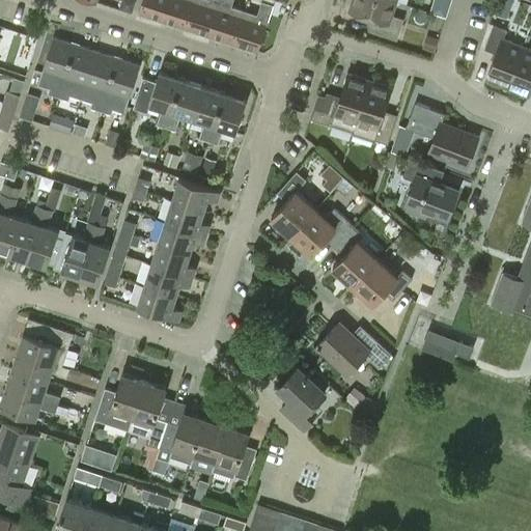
[(121,0),(119,9),(131,12),(135,2),(129,0),(121,0)]
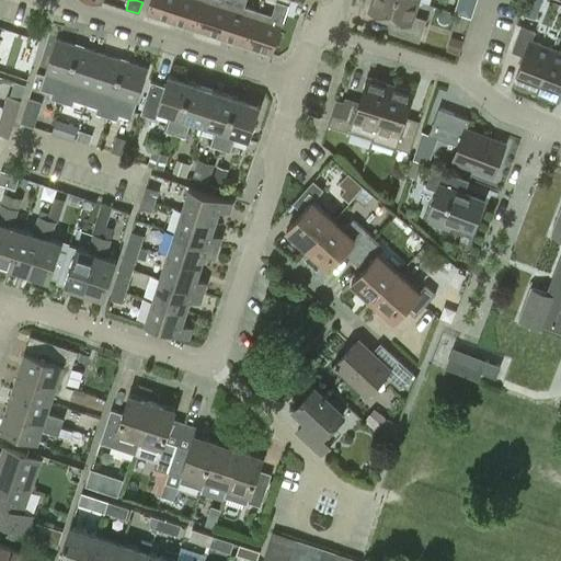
[(171,22),(178,0),(149,0),(146,14),(171,22)]
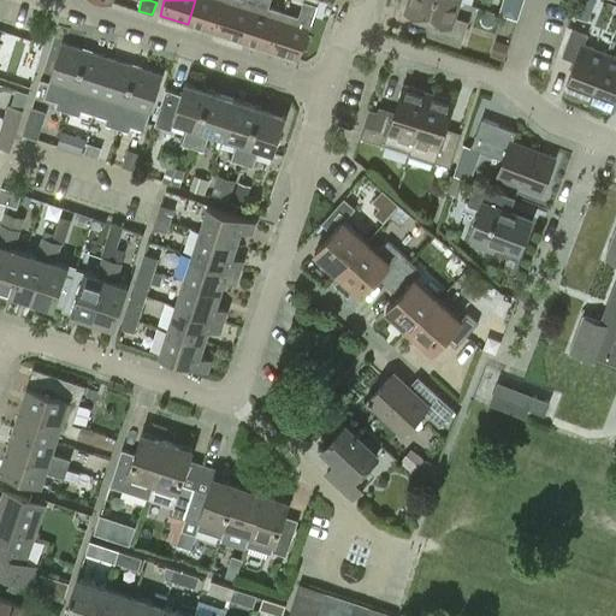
[(215,33),(225,0),(195,0),(188,24),(215,33)]
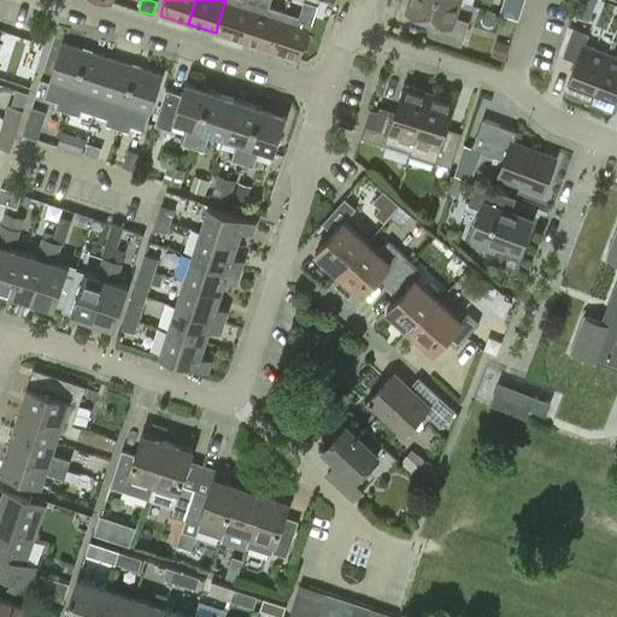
[(225,0),(216,33),(244,42),(256,0),(225,0)]
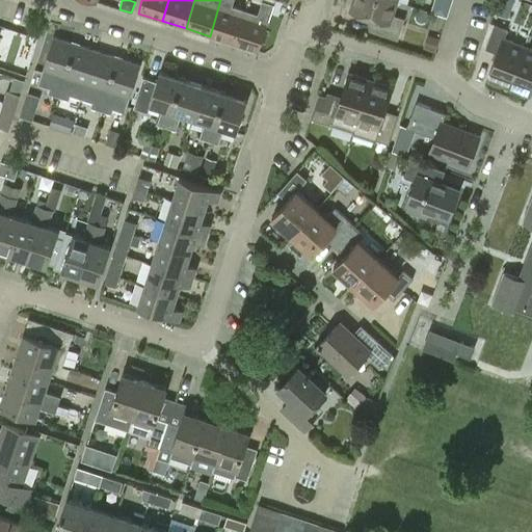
[(234,44),(244,9),(232,5),(233,0),(220,0),(210,36),(234,44)]
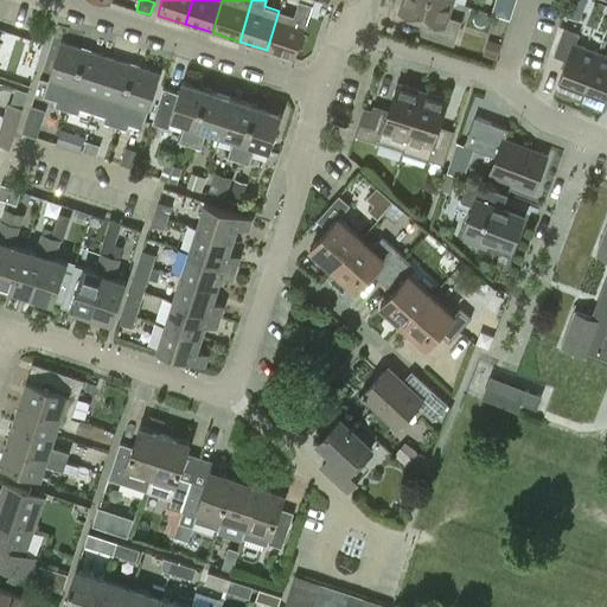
[(293,16),(279,11),(267,50),(295,58),(312,5),(299,0),(293,16)]
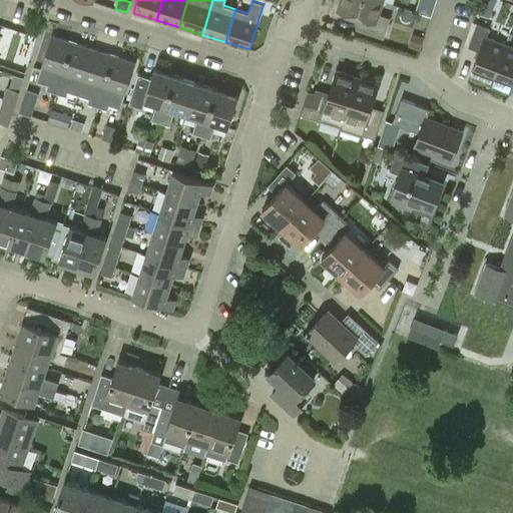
[(379,14),(384,1),(380,0),(340,0),(337,10),(360,18),(357,29),(384,37),(390,18),(379,14)]
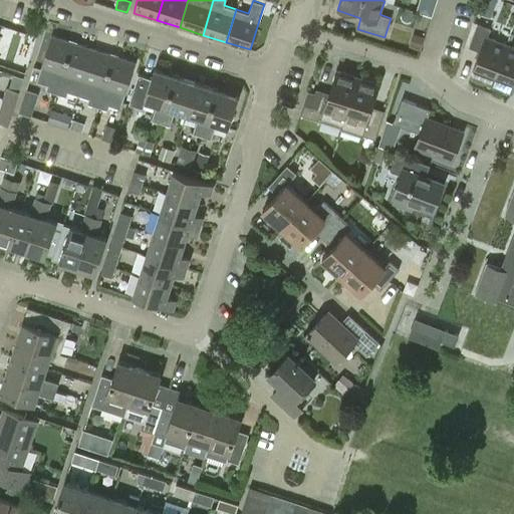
[(420,0),(418,7),(433,12),(436,5),(437,0),(420,0)]
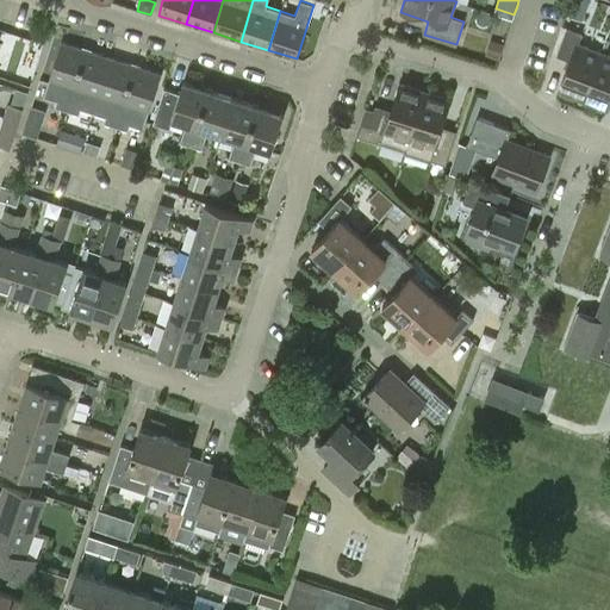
[(582,22),(589,0),(572,0),(567,16),(582,22)]
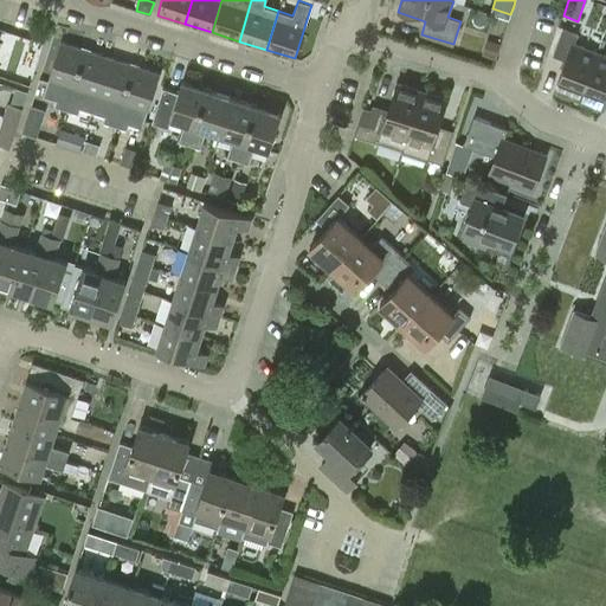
[(563,27),(553,56),(567,60),(556,86),(580,96),(597,52),(601,42),(579,33),(563,27)]
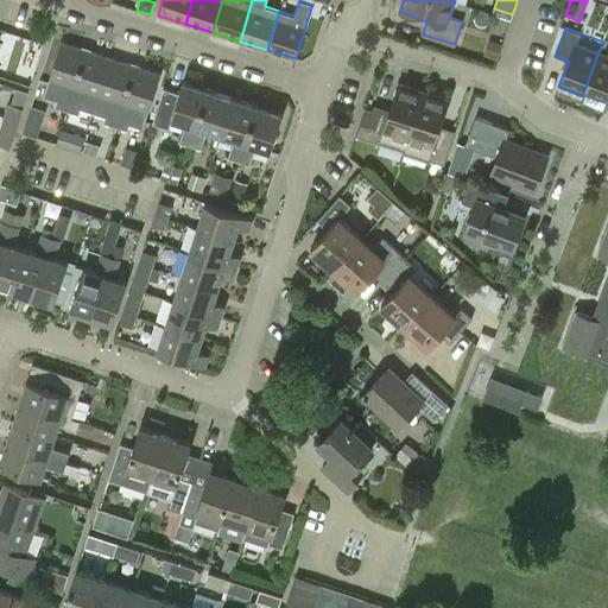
[(498,59),(502,44),(489,39),(485,55),(498,59)]
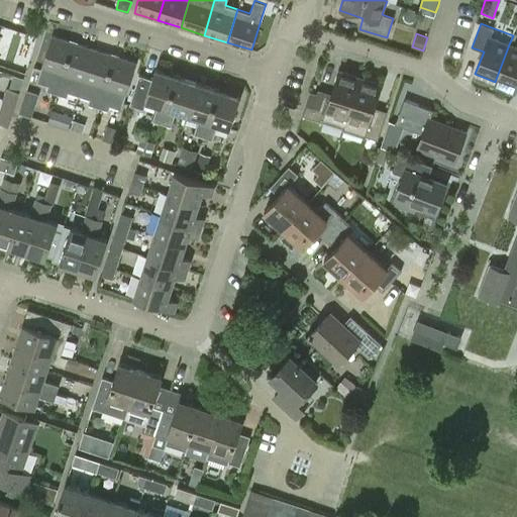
[(46,90),(57,93),(73,42),(52,35),(36,82),(48,86),(46,90)]
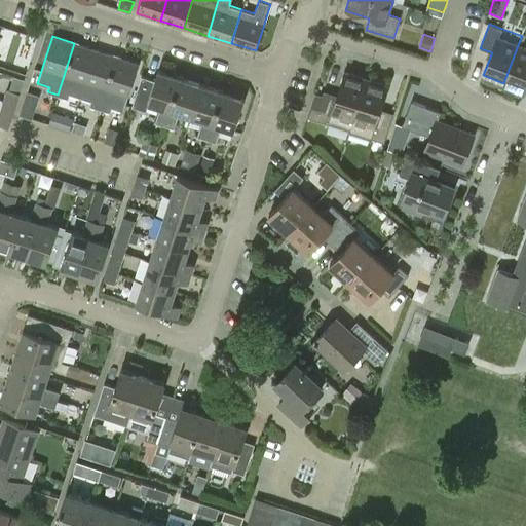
[(70,94),(80,97),(96,50),(74,43),(58,95),(68,99),(70,94)]
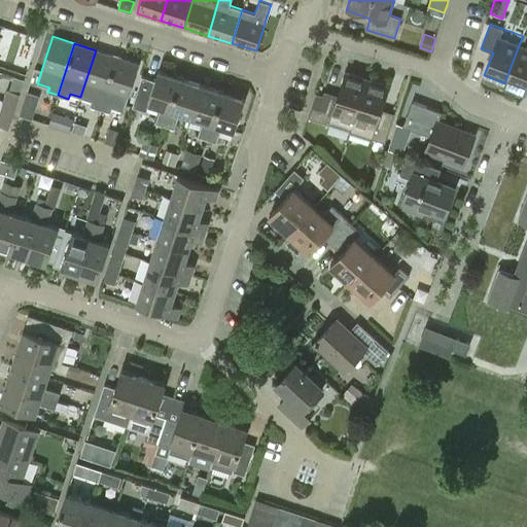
[(526,47),(519,45),(504,83),(525,92),(526,86),(526,47)]
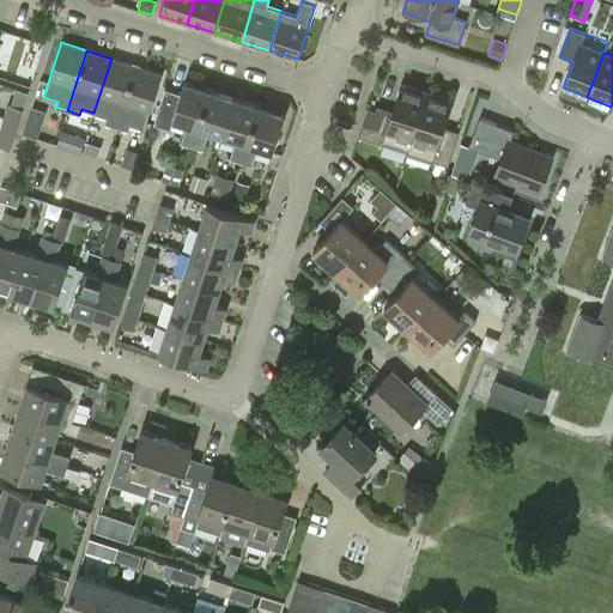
[(104,122),(117,127),(137,66),(111,59),(93,113),(107,117),(104,122)]
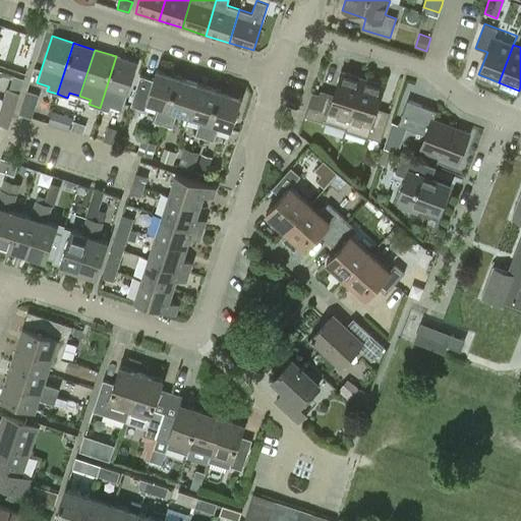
[(116,56),(100,108),(110,111),(111,106),(122,110),(137,63),(116,56)]
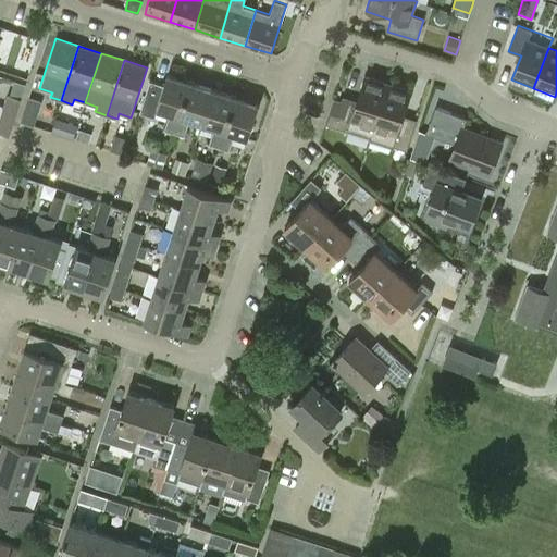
[(174,133),(190,82),(168,75),(164,85),(150,81),(140,112),(156,118),(158,109),(170,112),(164,130),(174,133)]
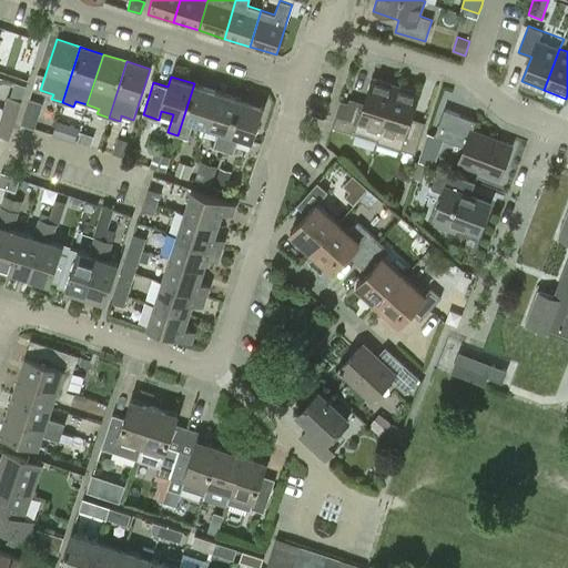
[(341,100),(332,127),(355,134),(356,132),(378,139),(395,84),(372,78),(363,107),(341,100)]
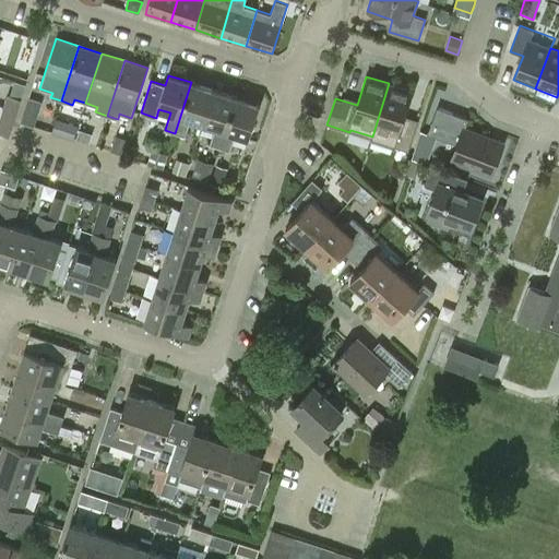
[(191,119),(203,123),(214,90),(191,82),(175,133),(186,137),(191,119)]
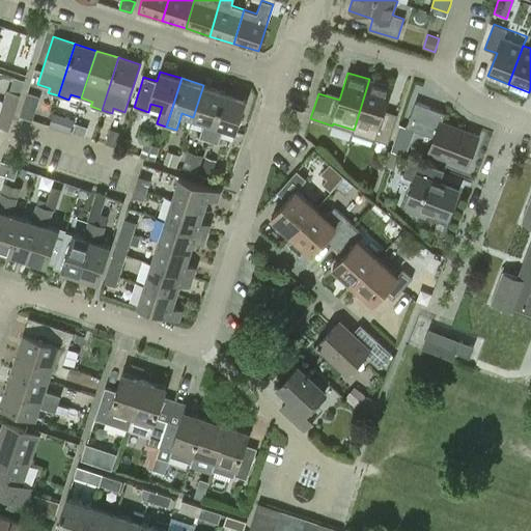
[(353,132),(388,143),(396,118),(383,114),(392,86),(369,79),(354,130),(353,132)]
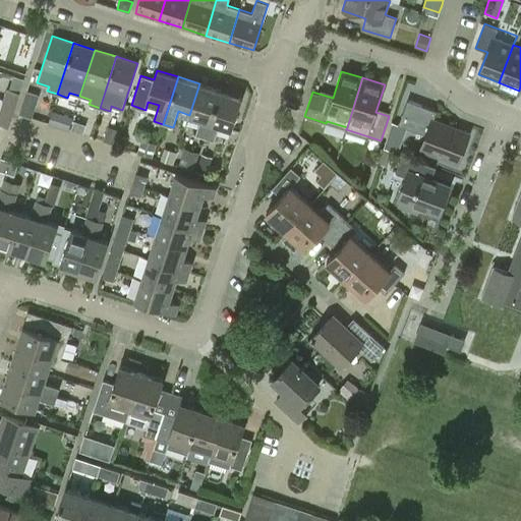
[(195,134),(206,137),(221,91),(199,83),(189,115),(200,119),(195,134)]
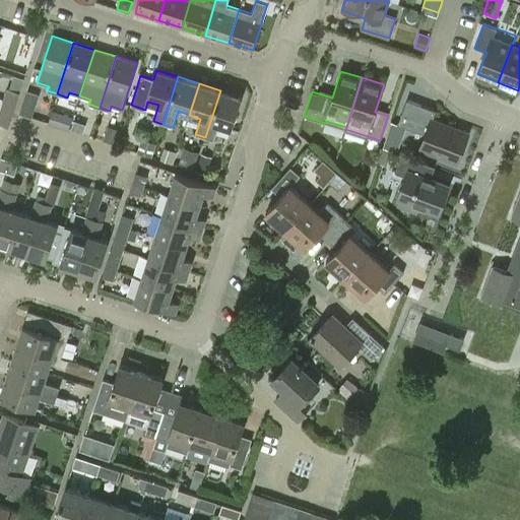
[(4,100),(15,104),(19,91),(8,87),(4,100)]
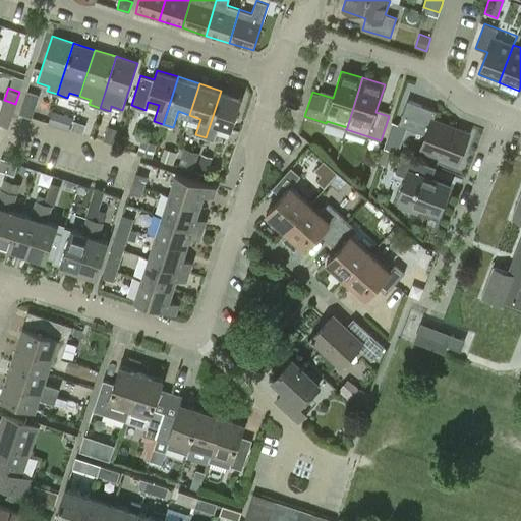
[(242,98),(221,91),(206,137),(215,140),(220,125),(232,129),(242,98)]
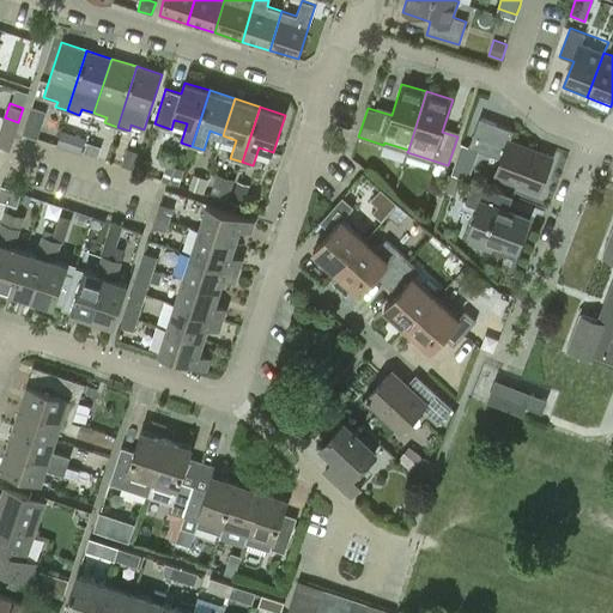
[(0,145),(10,149),(18,122),(5,117),(0,131),(0,145)]
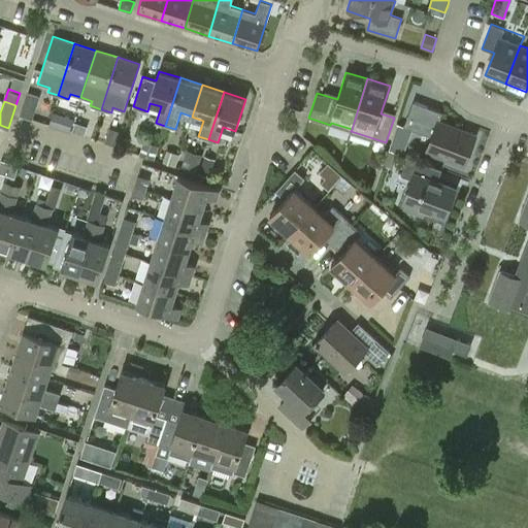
[(414,101),(403,126),(431,136),(426,151),(464,165),(475,135),(438,122),(442,112),(414,101)]
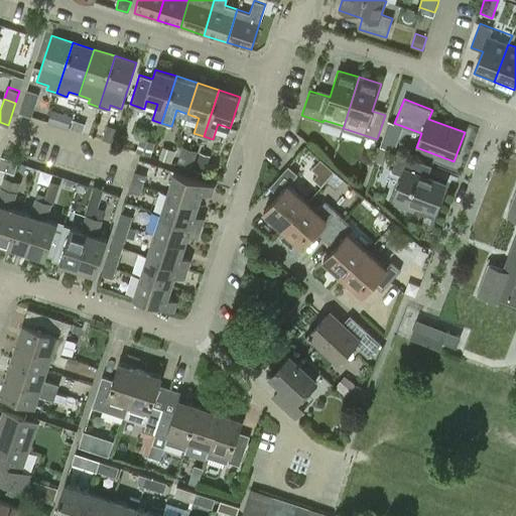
[(34,105),(23,102),(19,113),(31,117),(34,105)]
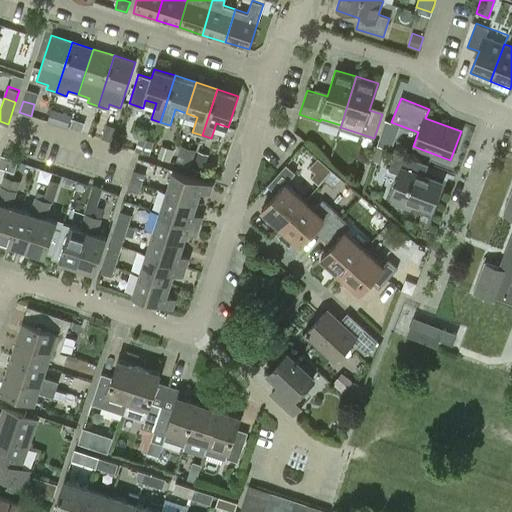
[(59,112),(55,123),(69,128),(72,116),(59,112)]
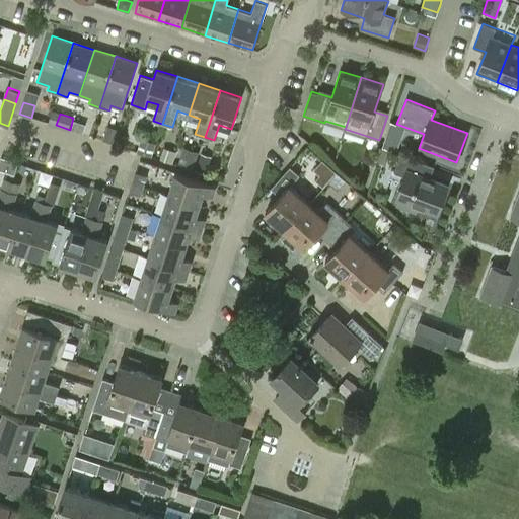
[(75,122),(72,130),(82,134),(85,125),(75,122)]
